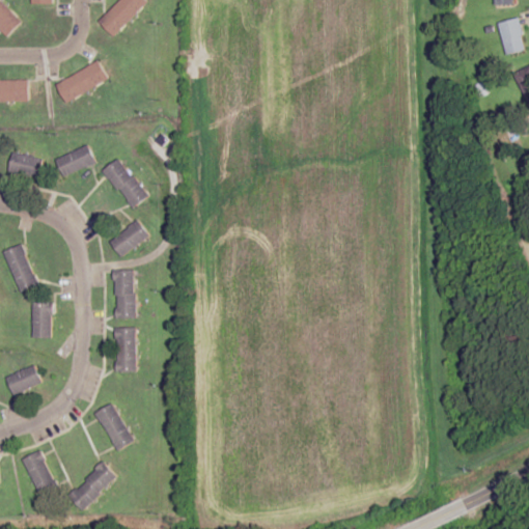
[(0,29),(5,35),(20,20),(0,0),(0,29)]
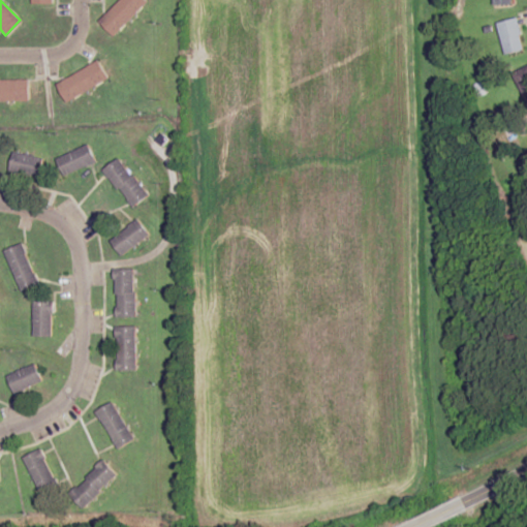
[(113,34),(146,0),(116,0),(97,20),(113,34)]
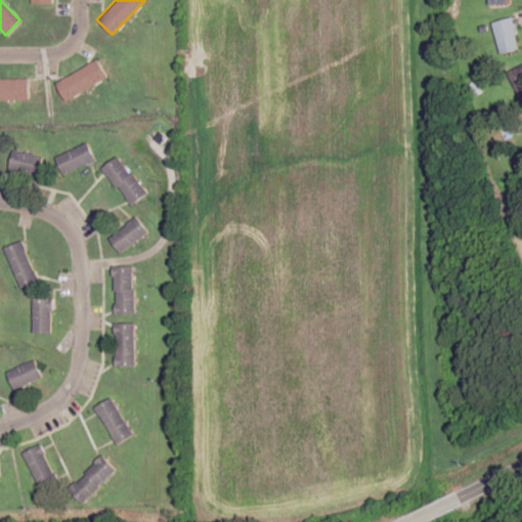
[(498,52),(517,47),(509,16),(490,22),(498,52)]
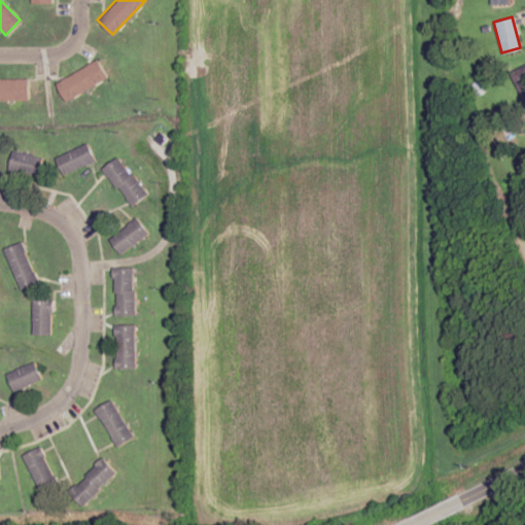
[(106,76),(96,59),(55,82),(65,101),(106,76)]
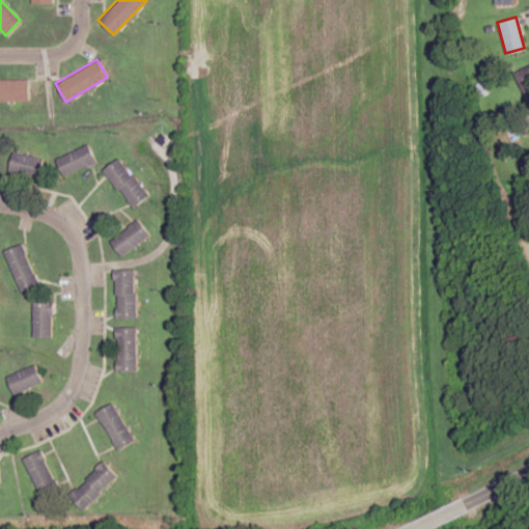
[(0,99),(27,100),(27,79),(0,78),(0,99)]
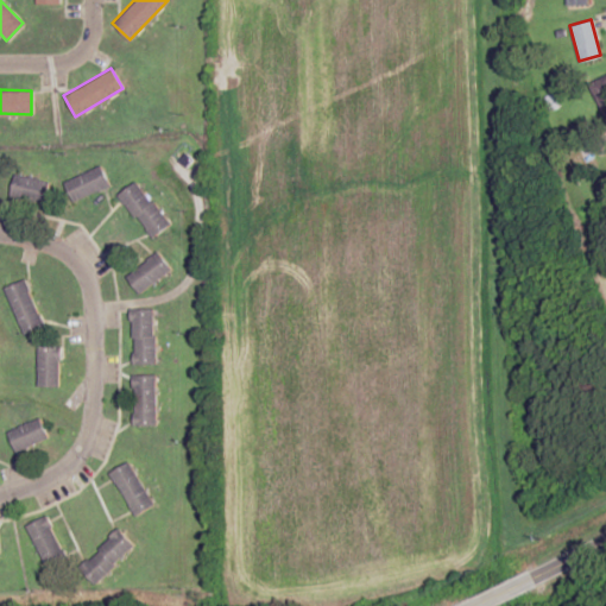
[(63,181),(73,202),(108,185),(99,164),(63,181)]
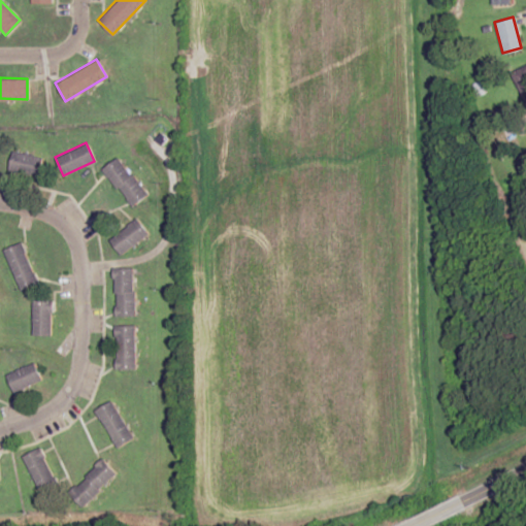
[(36,175),(41,157),(11,150),(7,168),(36,175)]
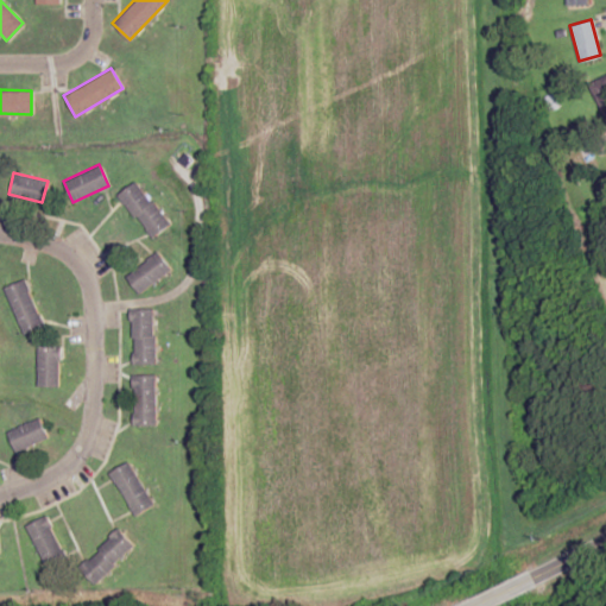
[(118,193),(150,237),(168,223),(136,180),(118,193)]
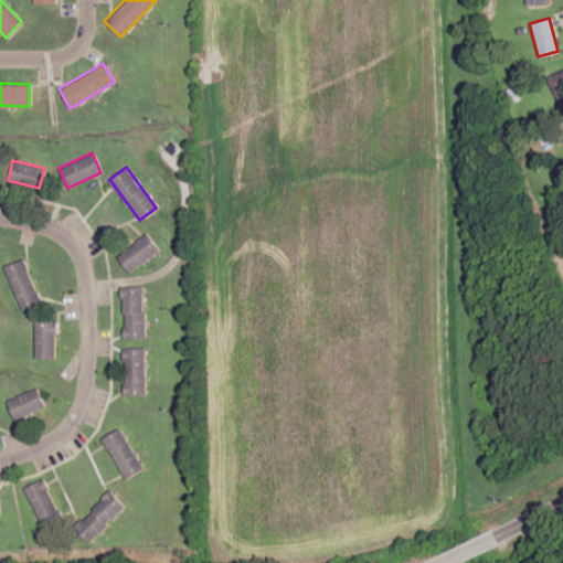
[(157,247),(145,232),(115,256),(128,272),(157,247)]
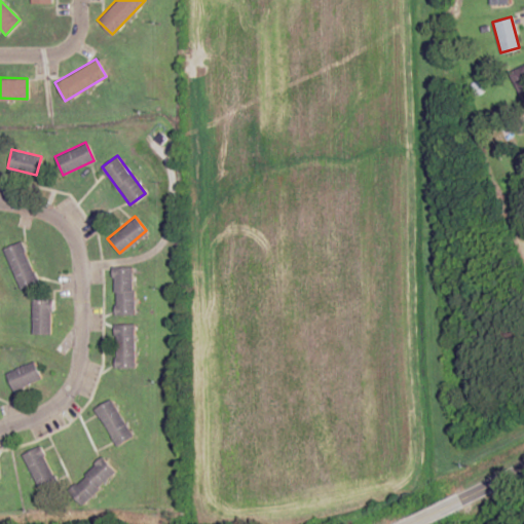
[(16,288),(34,283),(22,241),(4,247),(16,288)]
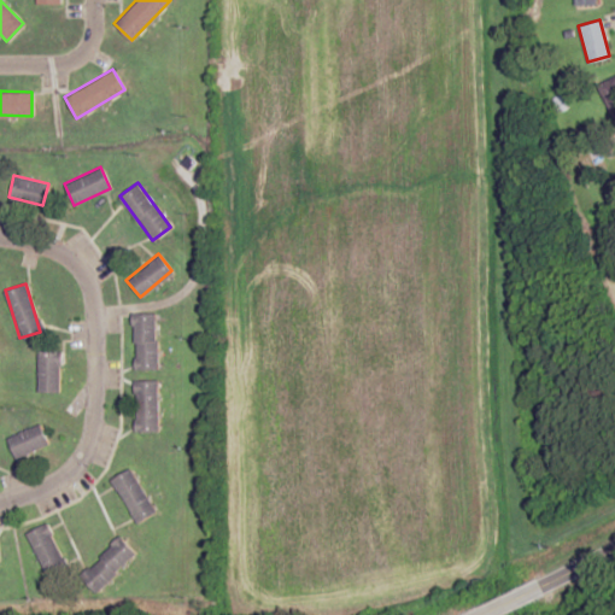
[(132,368),(154,368),(154,312),(132,312),(132,368)]
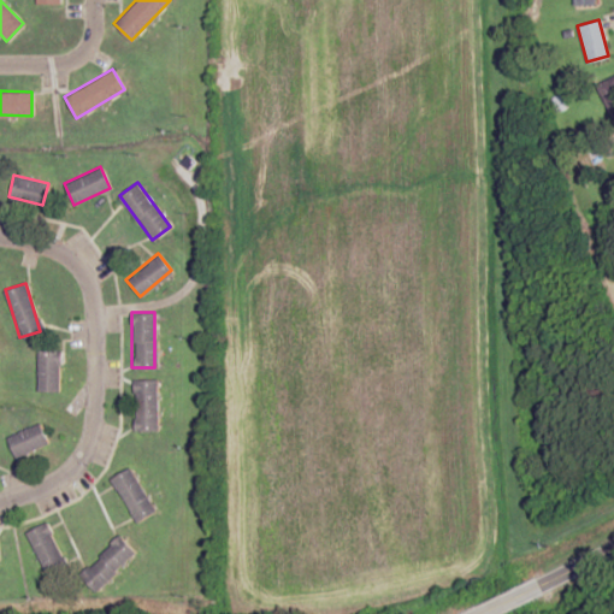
[(58,390),(58,347),(35,347),(35,390),(58,390)]
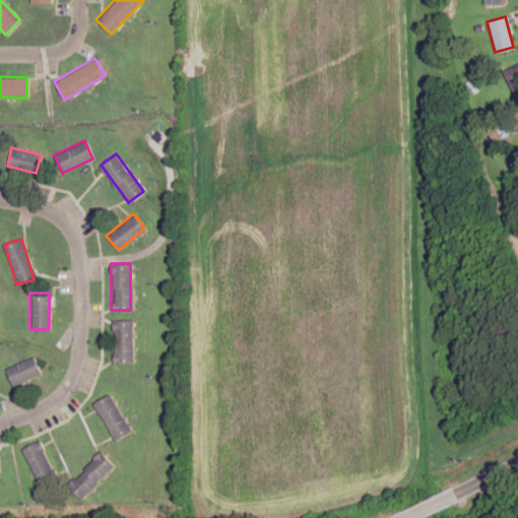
[(131,319),(111,319),(111,363),(131,363),(131,319)]
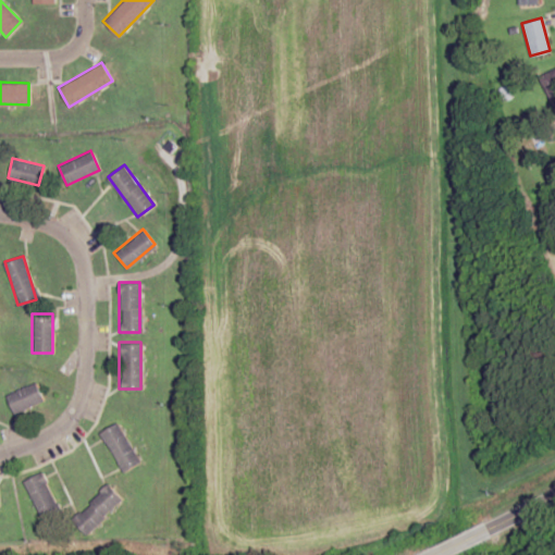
[(4,395),(13,414),(41,399),(33,381),(4,395)]
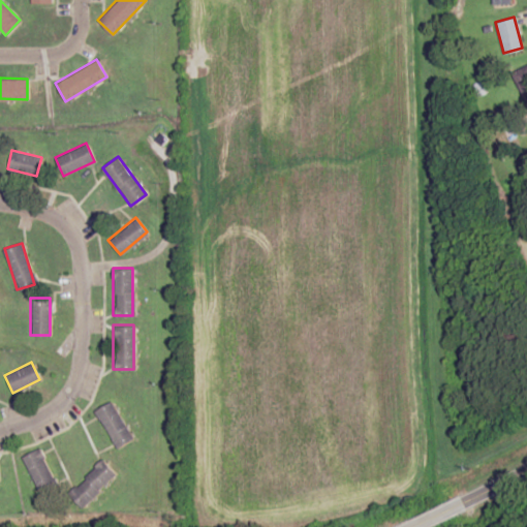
[(131,437),(109,400),(91,411),(114,448),(131,437)]
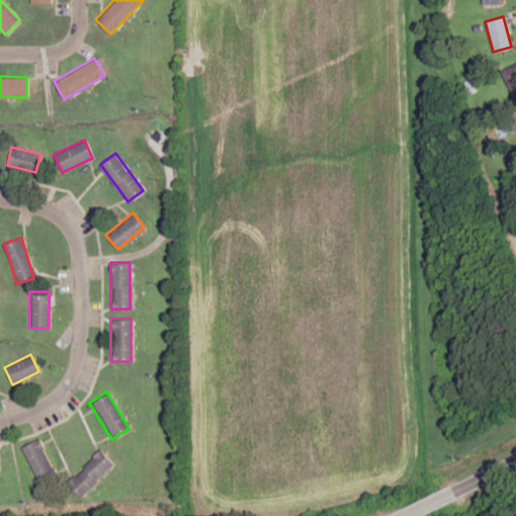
[(19,446),(37,482),(55,474),(36,438),(19,446)]
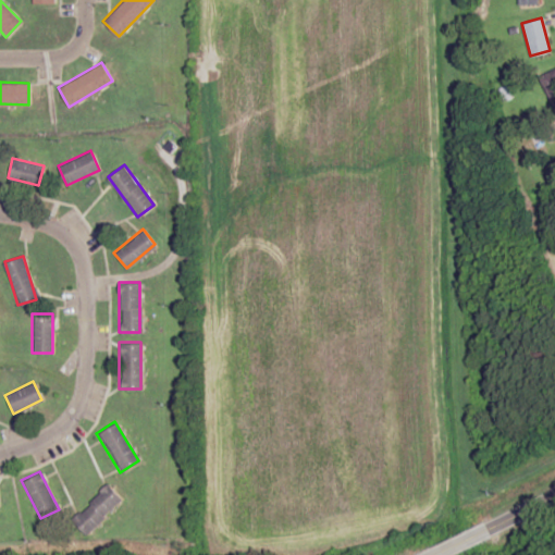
[(85,532),(121,498),(106,483),(71,517),(85,532)]
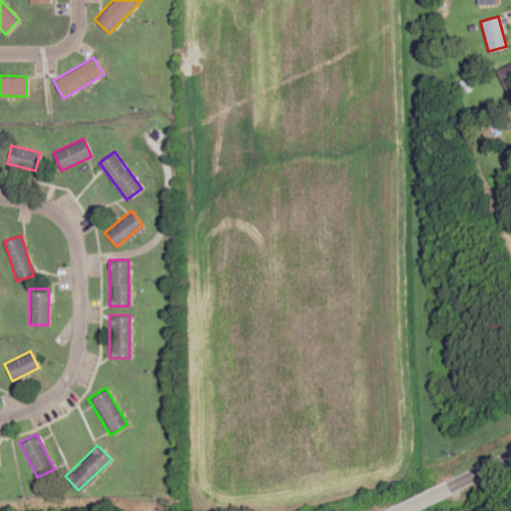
All buildings are outlined.
